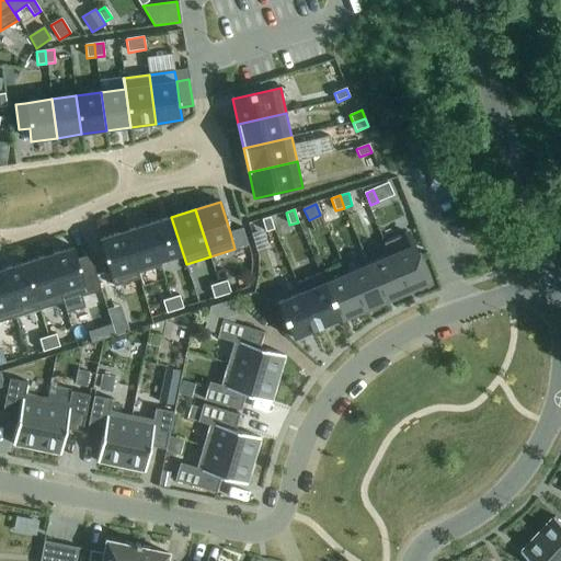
[(186,264),(171,217),(148,225),(161,266),(162,266),(160,262),(182,254),(185,265),(186,264)]
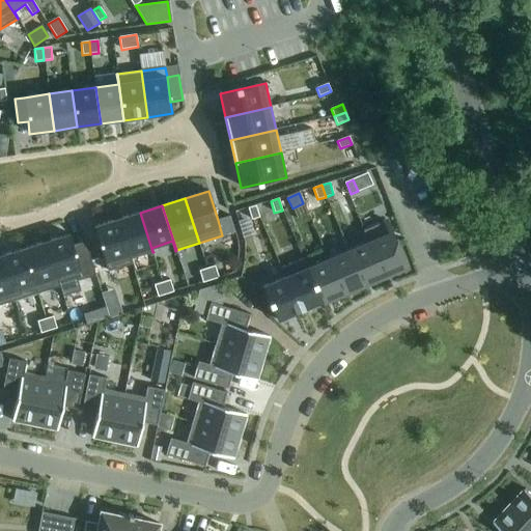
[(259,218),(255,205),(248,208),(251,220),(259,218)]
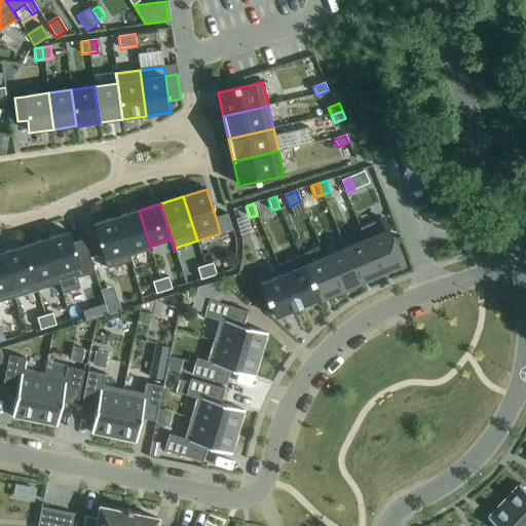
[(151,250),(139,211),(116,218),(129,262),(130,262),(129,257),(151,250)]
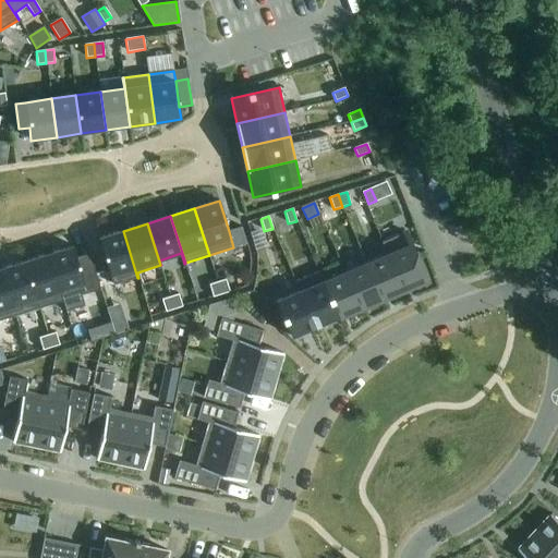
[(246,244),(241,227),(229,231),(233,247),(246,244)]
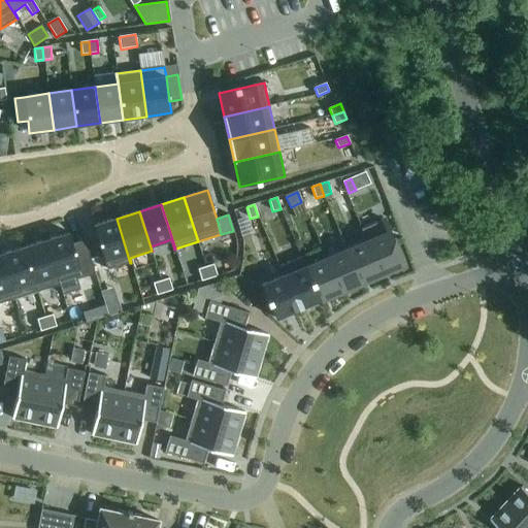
[(130,263),(117,219),(93,226),(107,270),(130,263)]
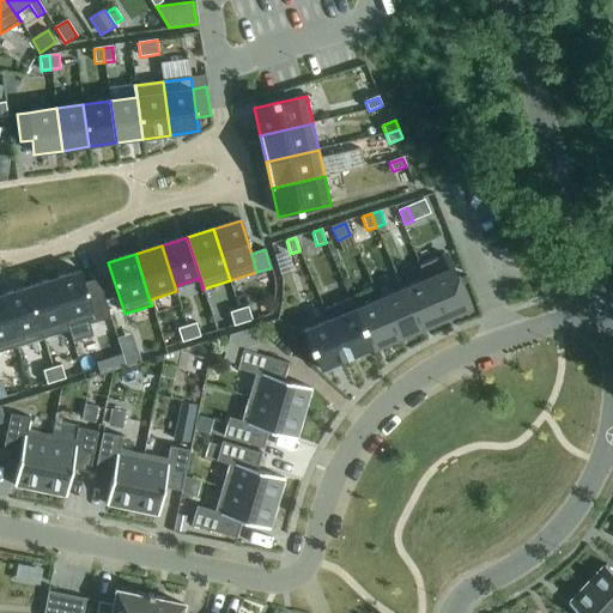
[(467,308),(444,255),(420,266),(442,319),(467,308)]
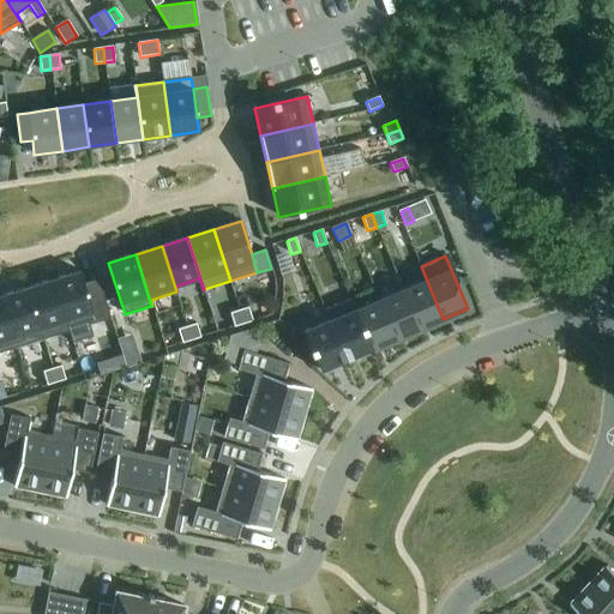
[(443,319),(421,266),(420,266),(426,280),(403,290),(420,329),(443,319)]
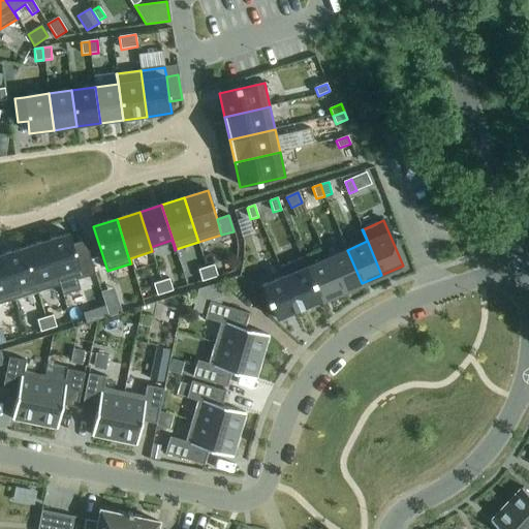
[(95,274),(85,241),(72,244),(69,234),(45,241),(60,285),(95,274)]
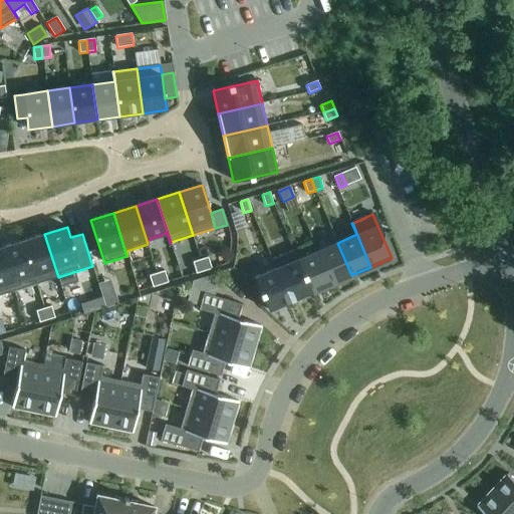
[(58,277),(44,234),(22,241),(36,284),(37,284),(34,275),(54,268),(57,278),(58,277)]
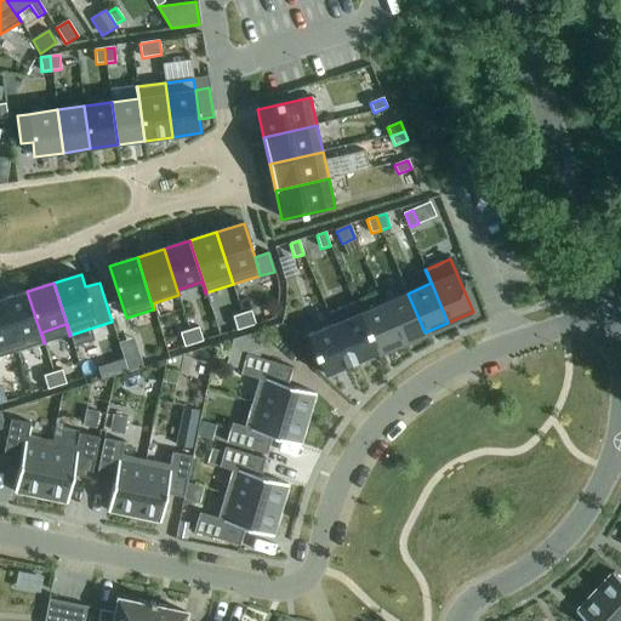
[(44,343),(27,291),(0,300),(17,352),(44,343)]
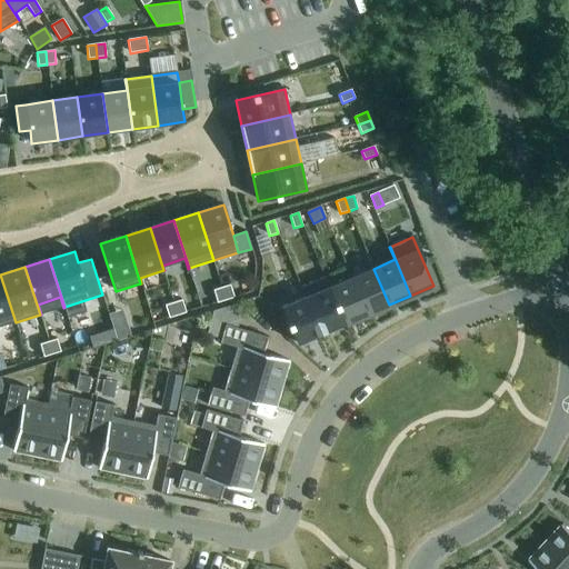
[(367,315),(347,268),(325,278),(345,323),(367,315)]
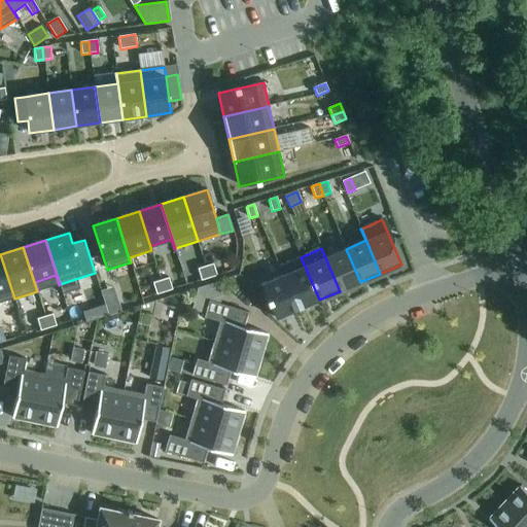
[(360,282),(346,249),(326,257),(322,248),(321,248),(340,291),(360,282)]
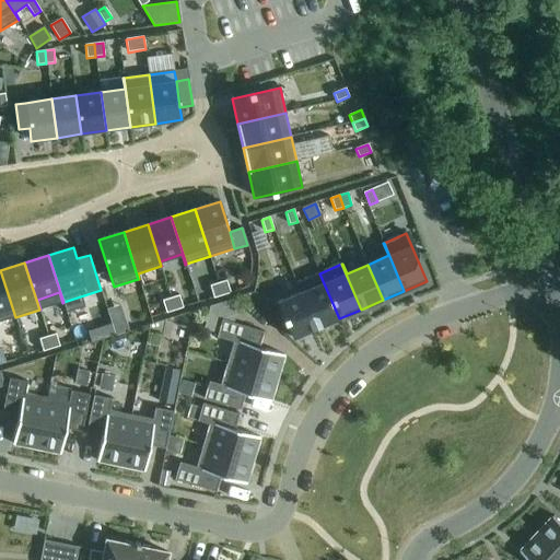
[(0,322),(15,317),(0,270),(0,322)]
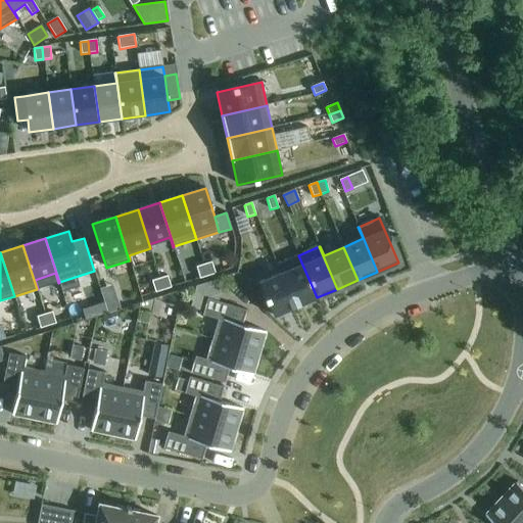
[(317,297),(298,255),(277,265),(295,306),(317,297)]
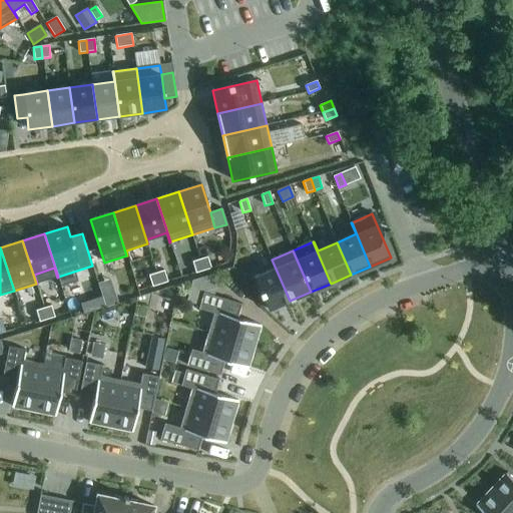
[(211,269),(207,257),(199,260),(203,271),(211,269)]
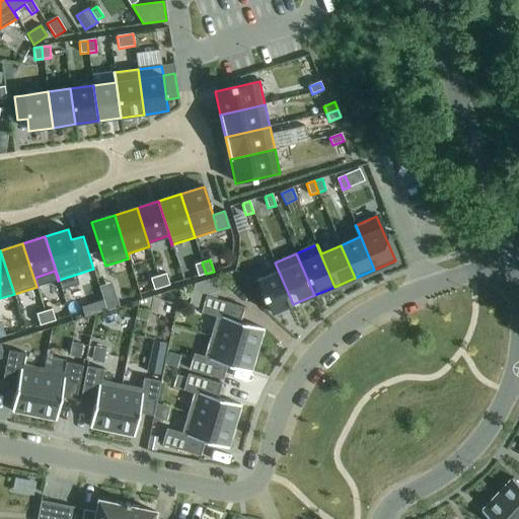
[(206,274),(202,263),(195,265),(198,277),(206,274)]
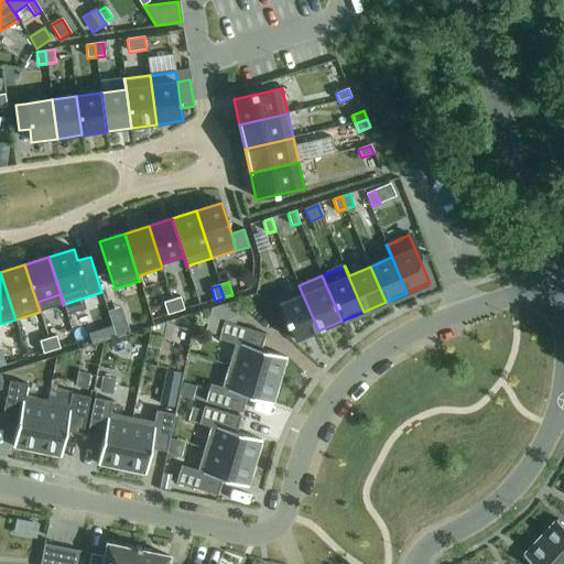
[(318,331),(299,285),(297,285),(302,295),(279,305),(294,342),(318,331)]
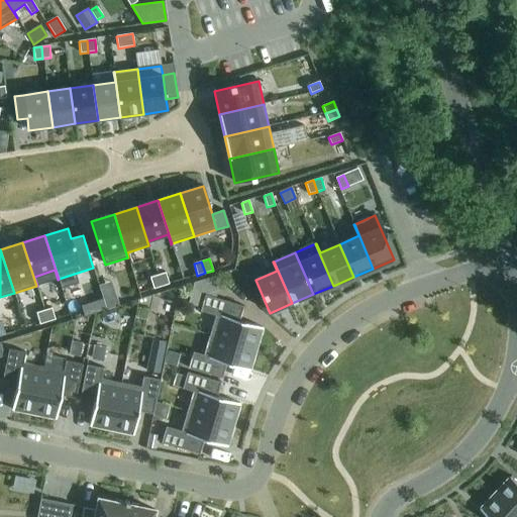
[(169,284),(166,273),(158,275),(161,287),(169,284)]
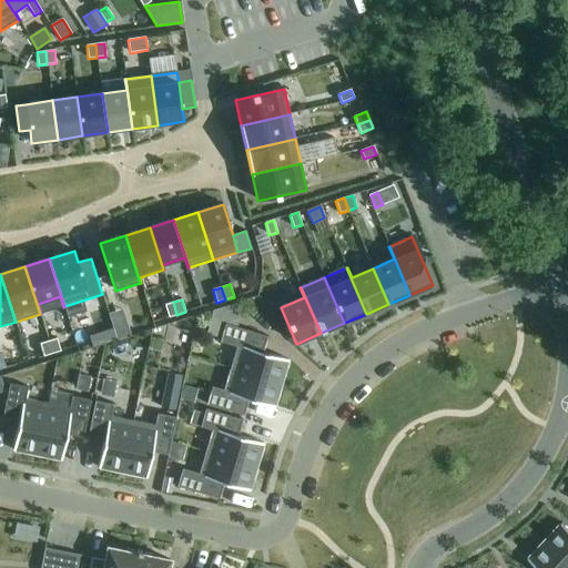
[(176,315),(173,302),(164,305),(169,317),(176,315)]
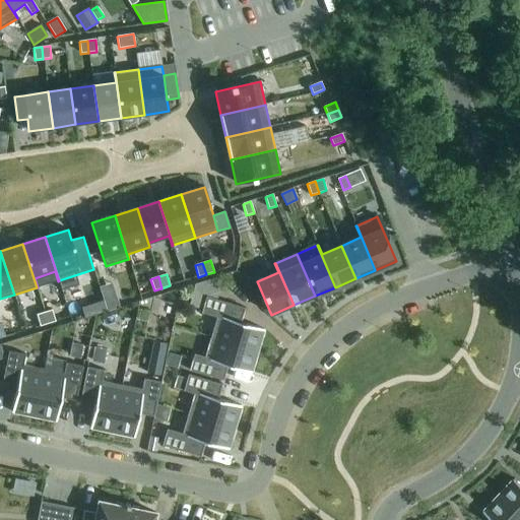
[(119,308),(115,297),(104,300),(104,302),(107,312),(119,308)]
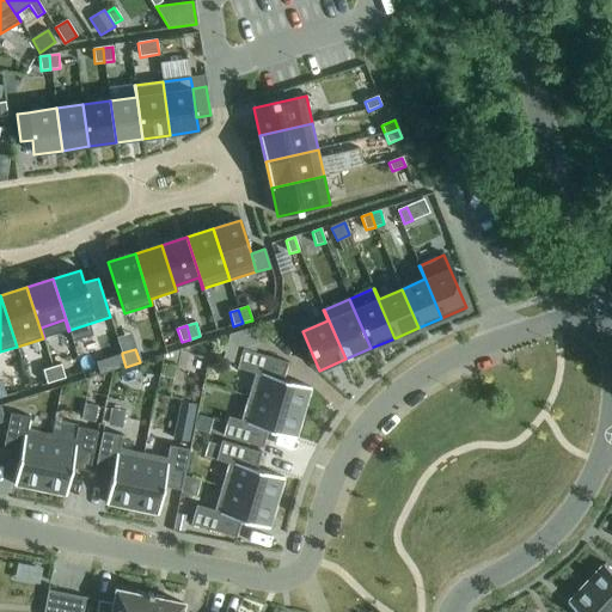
[(303,414),(310,389),(283,380),(288,362),(243,349),(237,368),(255,374),(248,397),(303,414)]
